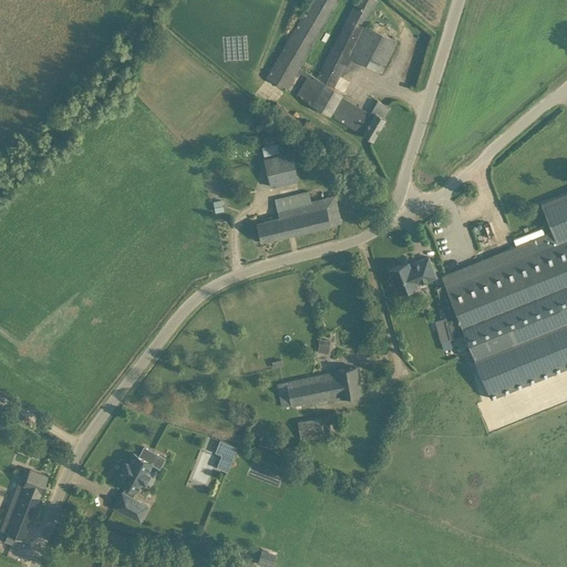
[(296,95),(362,133),(373,140),(381,127),(382,127),(384,124),(383,123),(387,117),(385,117),(391,109),(379,101),(371,113),(340,95),(341,93),(332,89),(349,57),(381,72),(397,41),(364,26),(377,0),(356,0),(316,78),(299,68),(339,0),(310,0),(266,76),(287,89),(298,71),(307,76),(296,95)]
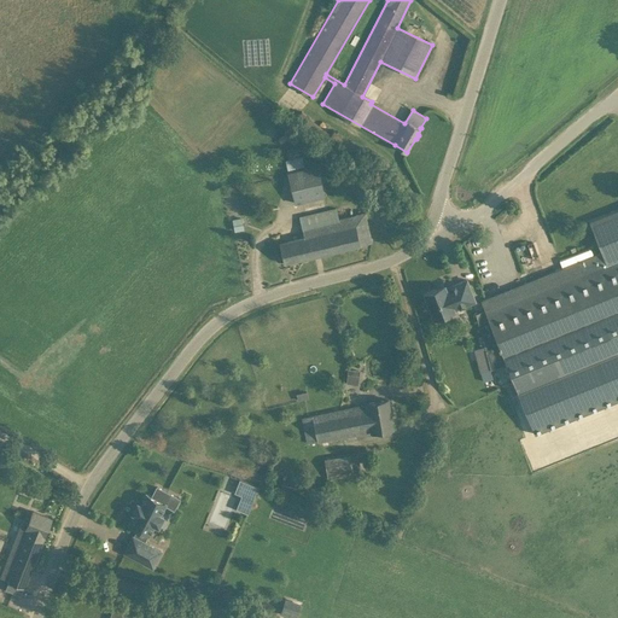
[(289,169),(305,164),(302,155),(286,159),(289,169)]
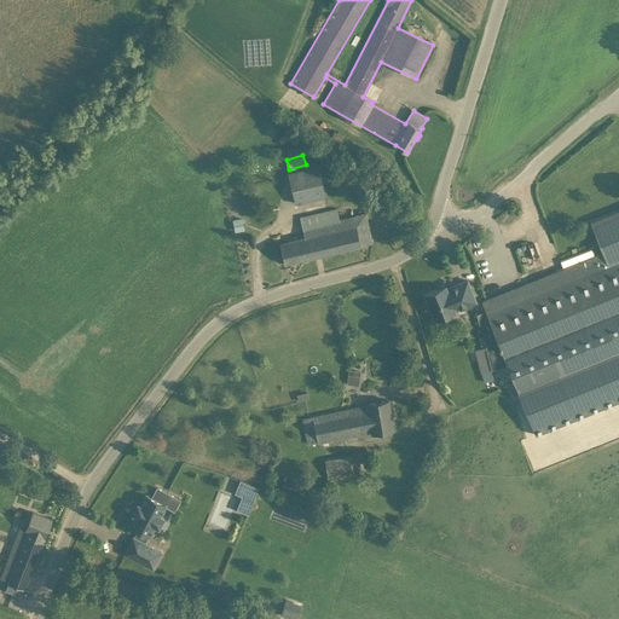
[(325,197),(318,166),(287,174),(295,204),(325,197)]
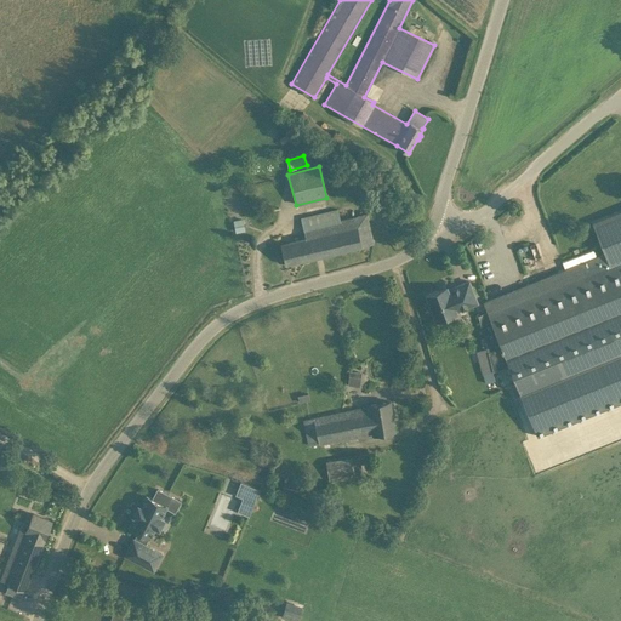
[(280,243),(285,265),(363,246),(374,243),(366,214),(341,220),(339,209),(301,217),(306,238),(280,243)]
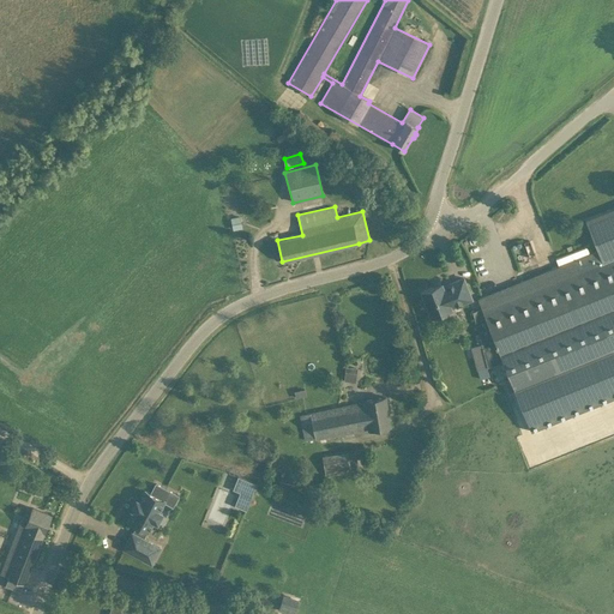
[(485,355),(487,367),(489,366),(503,361),(530,431),(613,396),(613,209),(588,220),(600,250),(479,299),(481,304),(471,308),(476,320),(481,343),(485,355)]
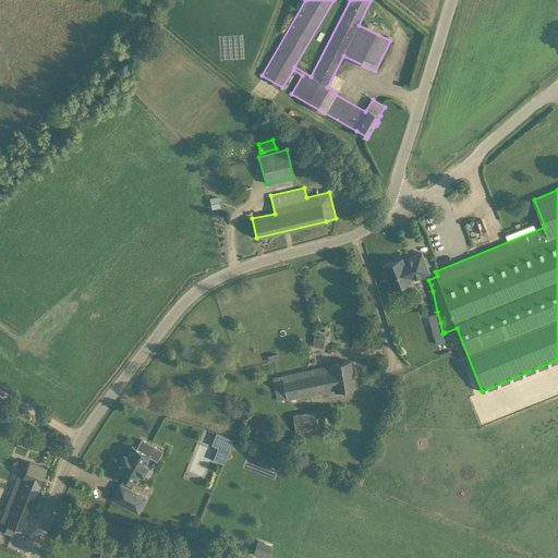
[(209,197),(211,208),(220,207),(218,195),(209,197)]
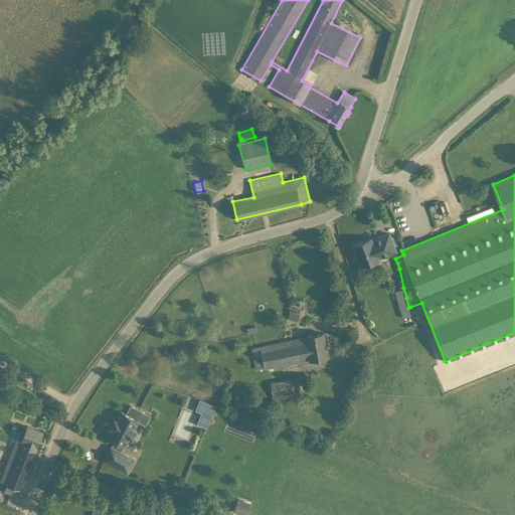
[(378,259),(378,258),(377,254),(385,251),(386,254),(395,250),(388,232),(371,239),(370,239),(370,240),(365,242),(364,240),(364,239),(353,244),(361,266),(378,259)]
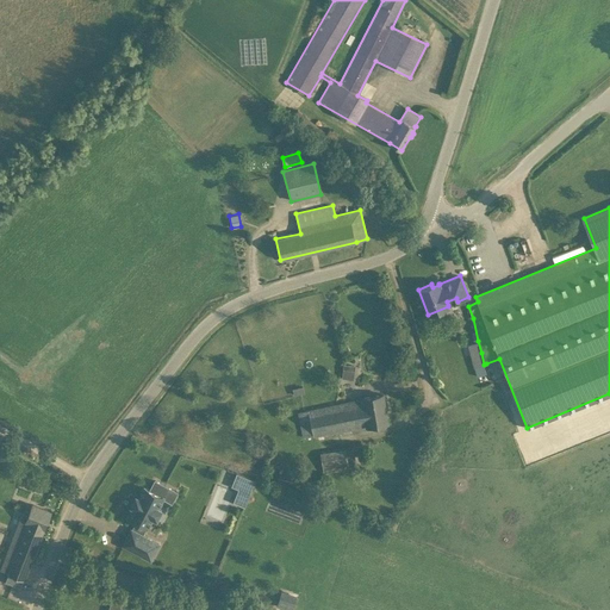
[(487,374),(484,365),(481,353),(471,355),(474,367),(478,377),(487,374)]
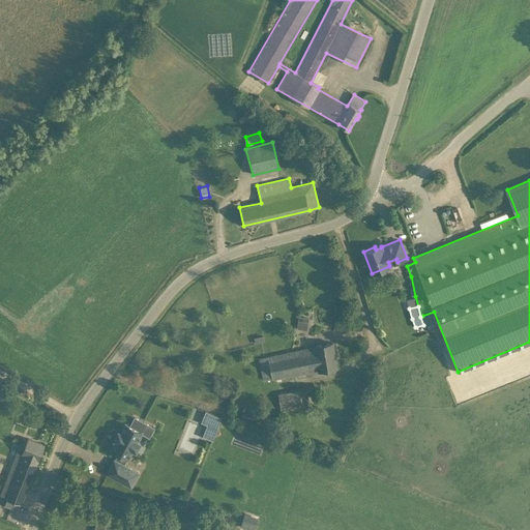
[(272,379),(337,369),(332,342),(314,345),(315,349),(260,358),(264,380),(272,379)]
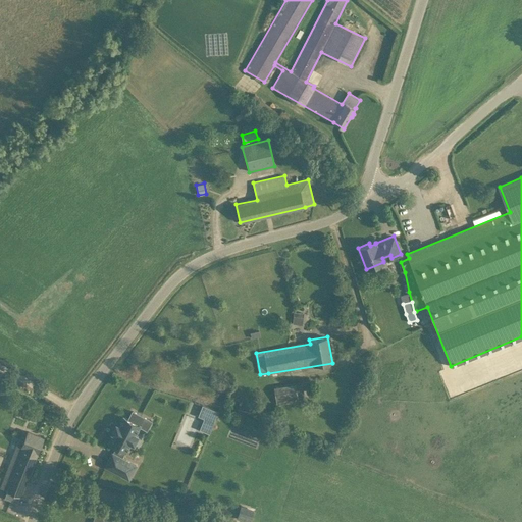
[(276,402),(305,397),(303,381),(274,386),(276,402)]
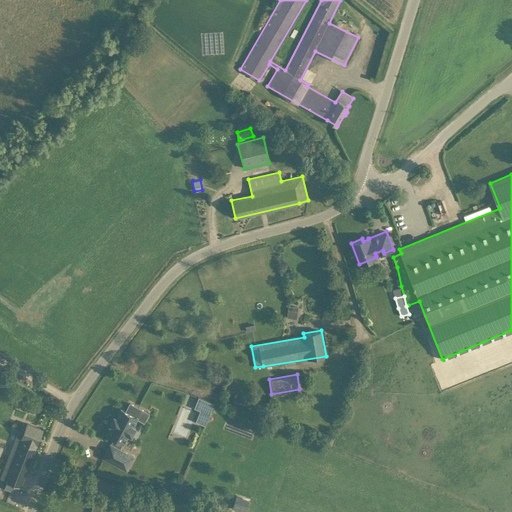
[(193,393),(189,403),(203,409),(207,398),(193,393)]
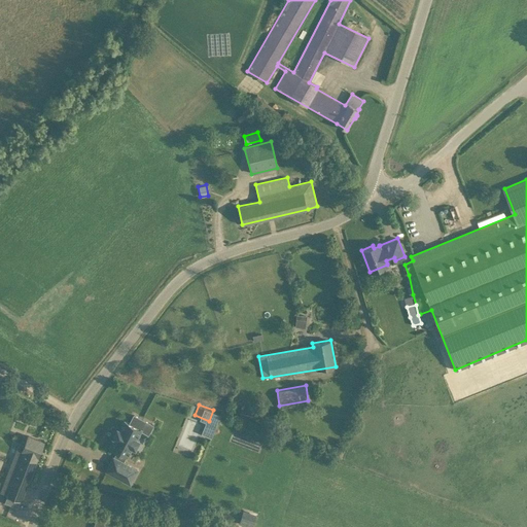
[(117,428),(115,431),(114,434),(112,436),(115,438),(110,448),(117,451),(114,458),(113,457),(106,470),(131,484),(138,469),(121,461),(125,455),(127,456),(132,447),(135,449),(139,441),(136,438),(141,429),(140,428),(144,421),(144,420),(134,415),(130,423),(125,421),(119,429),(117,428)]
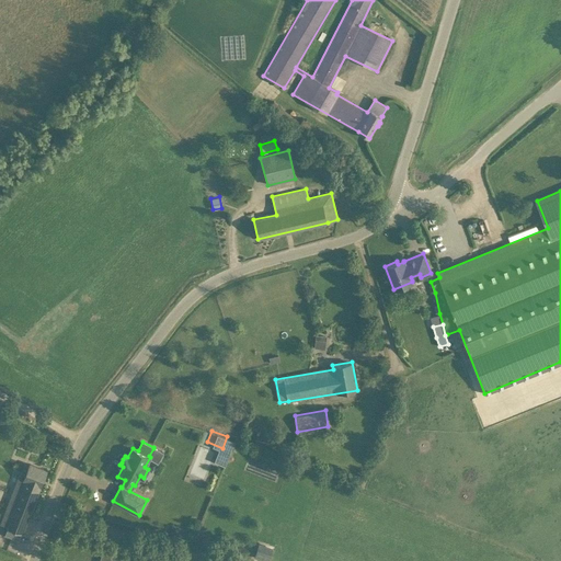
[(7,528),(22,534),(47,470),(30,464),(24,479),(19,477),(0,523),(8,527),(7,528)]
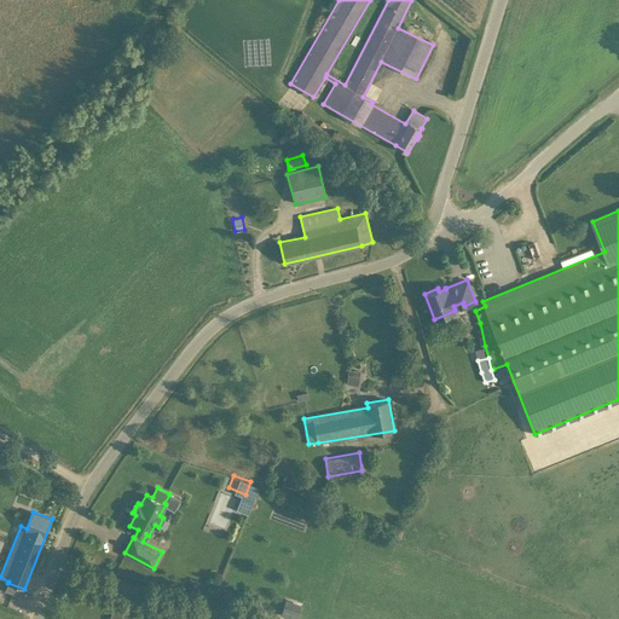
[(282,614),(296,618),(301,605),(285,600),(282,614)]
